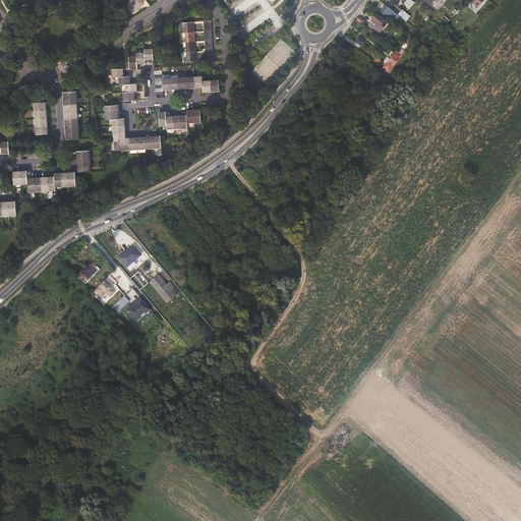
[(132,0),(133,2),(128,7),(133,13),(143,4),(140,0),(132,0)]
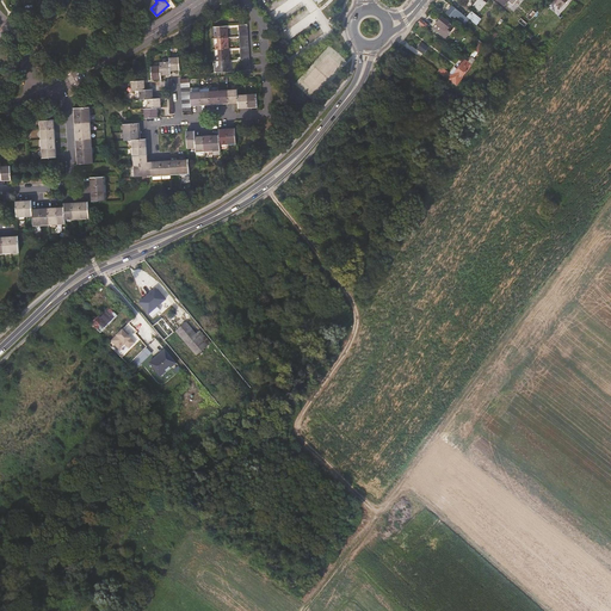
[(480,11),(486,2),(483,0),(479,0),(474,6),(480,11)]
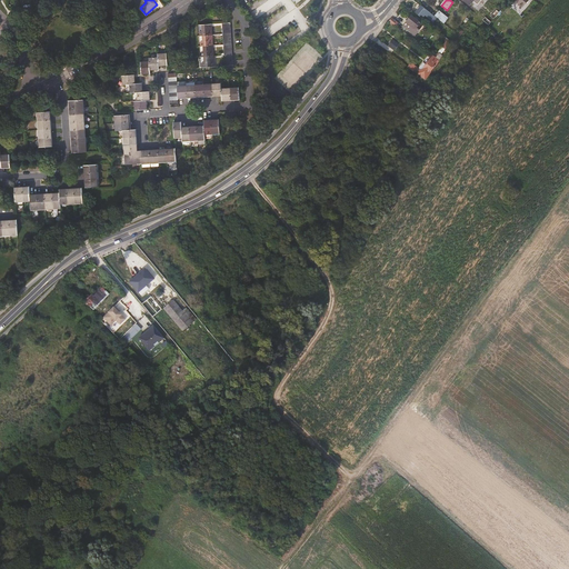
[(428,26),(436,17),(422,5),(415,15),(428,26)]
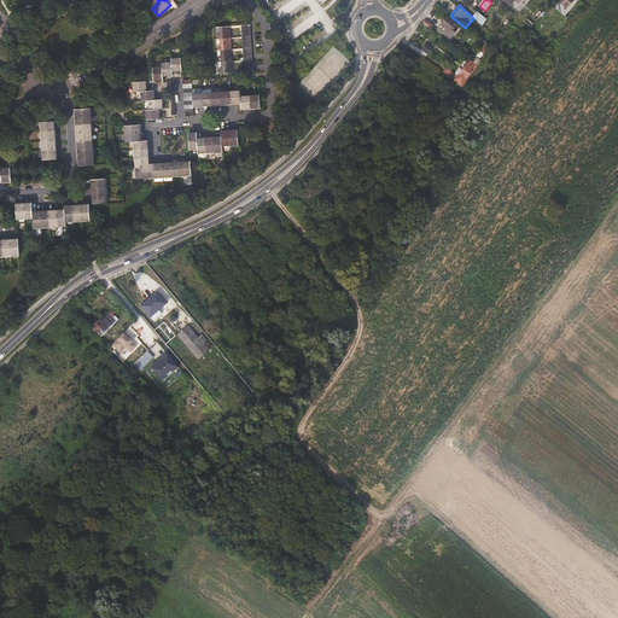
[(485,17),(478,10),(473,16),(482,22),(485,17)]
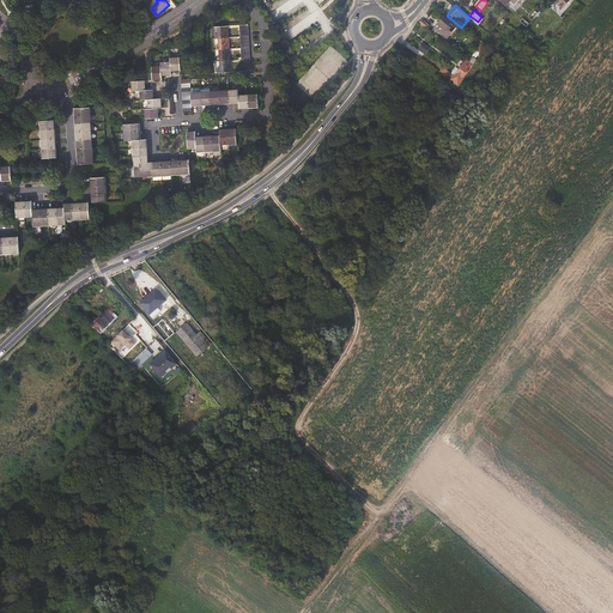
[(532,20),(538,13),(534,10),(528,16),(532,20)]
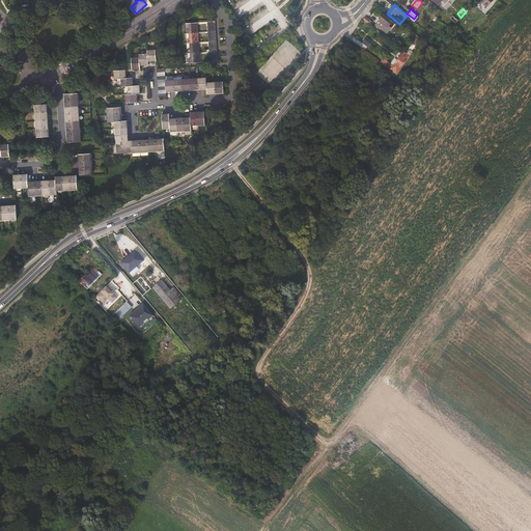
[(383,17),(376,24),(388,33),(393,27),(390,25),(392,24),(383,17)]
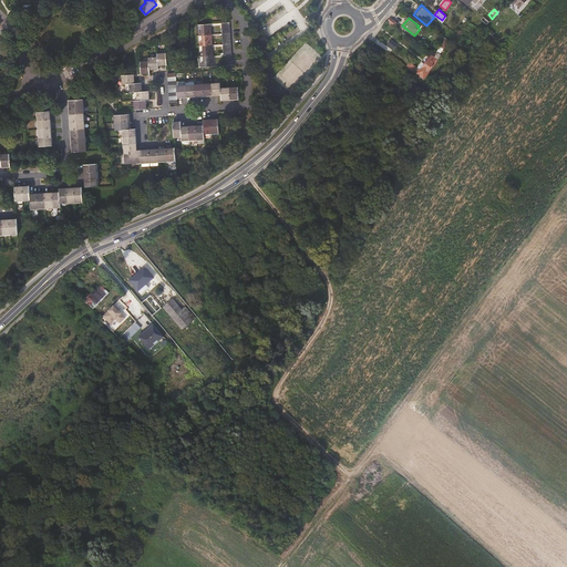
[(198,24),(198,35),(212,34),(210,24),(198,24)]
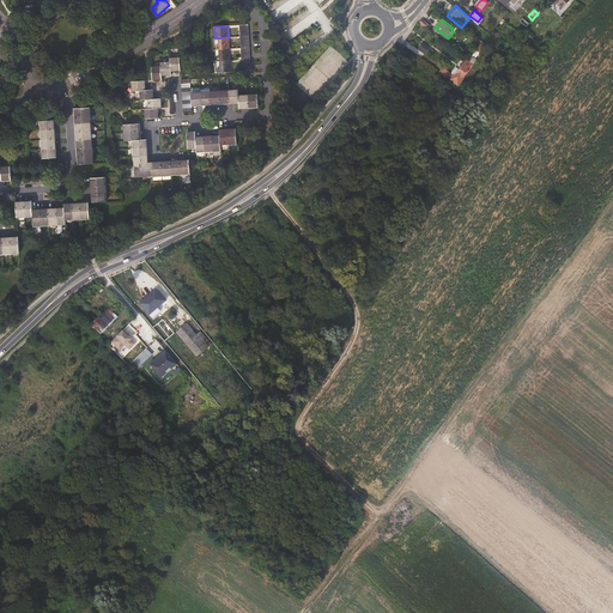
[(229,49),(229,37),(214,38),(216,49),(229,49)]
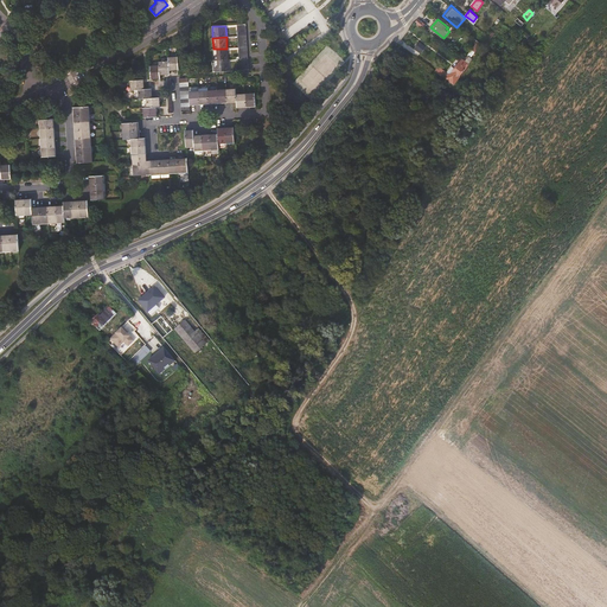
[(421,43),(416,49),(422,53),(427,46),(421,43)]
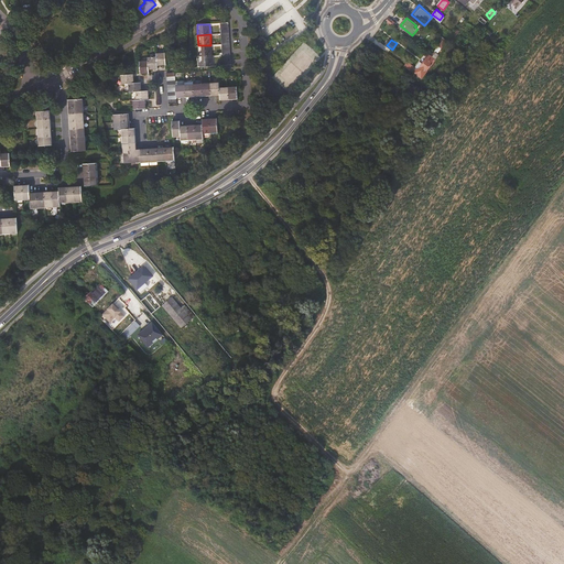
[(212,55),(210,45),(198,45),(199,56),(212,55)]
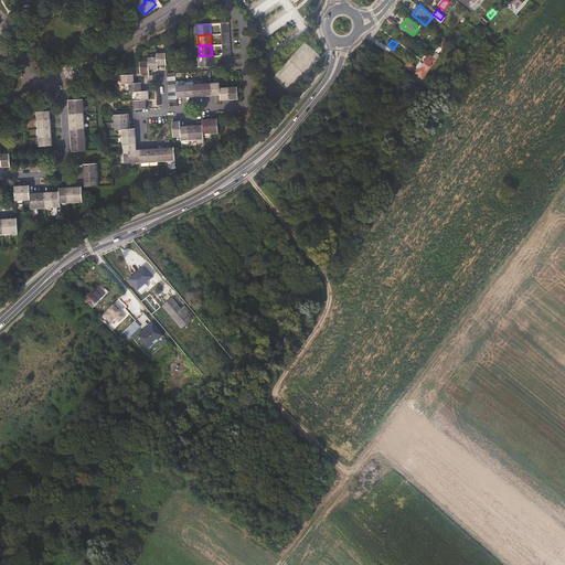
[(157,53),(157,57),(157,66),(166,65),(164,53),(157,53)]
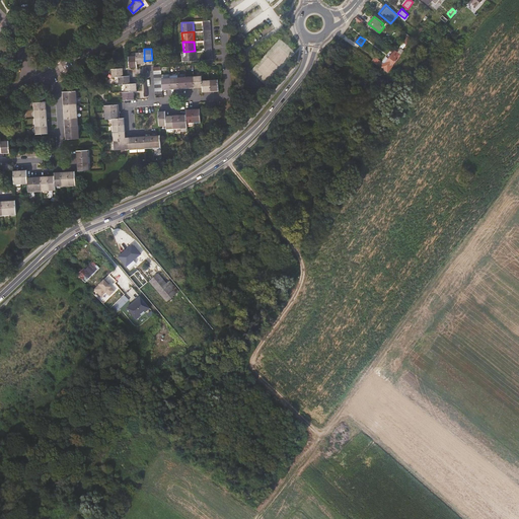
[(195,51),(183,52),(183,61),(195,61),(195,51)]
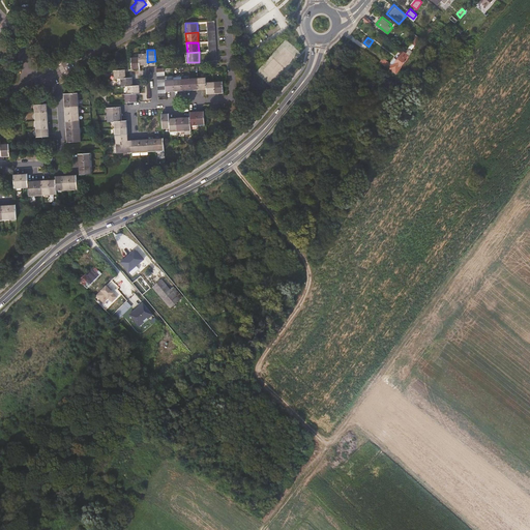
[(147,62),(147,54),(139,54),(139,57),(140,65),(147,65),(147,62)]
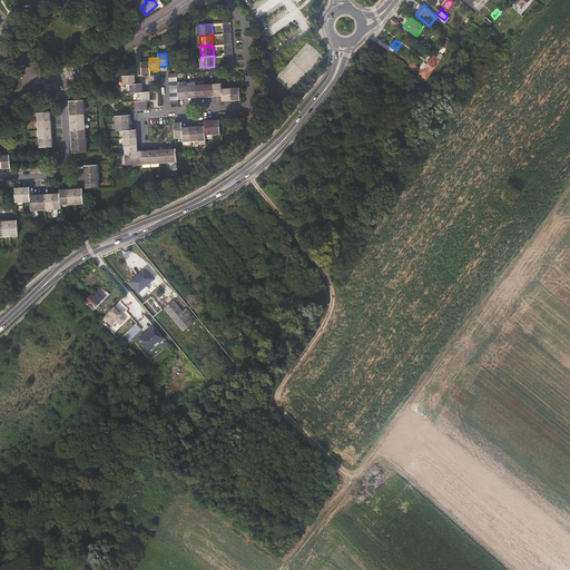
[(436,67),(429,60),(419,74),(426,80),(436,67)]
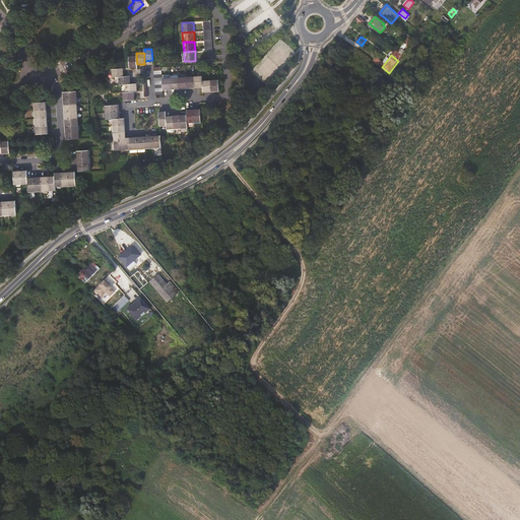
[(137,64),(136,56),(128,57),(129,68),(137,68),(137,64)]
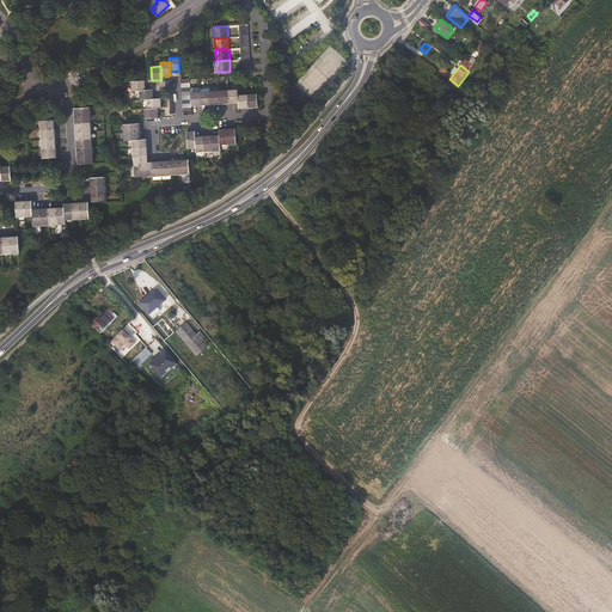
[(132,91),(139,90),(145,90),(145,80),(130,81),(132,91)]
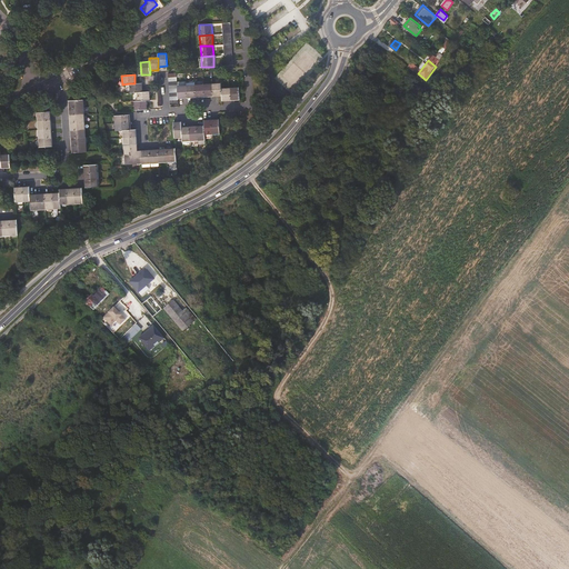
[(141,83),(135,83),(129,83),(130,92),(137,92),(142,92),(141,83)]
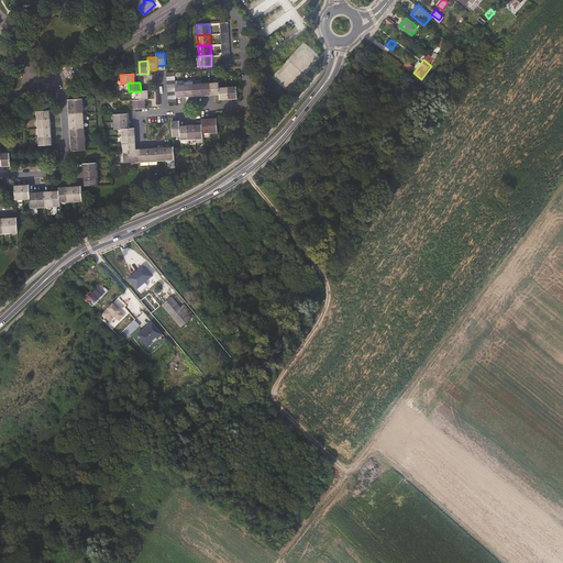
[(211,83),(202,84),(203,95),(211,95),(211,83)]
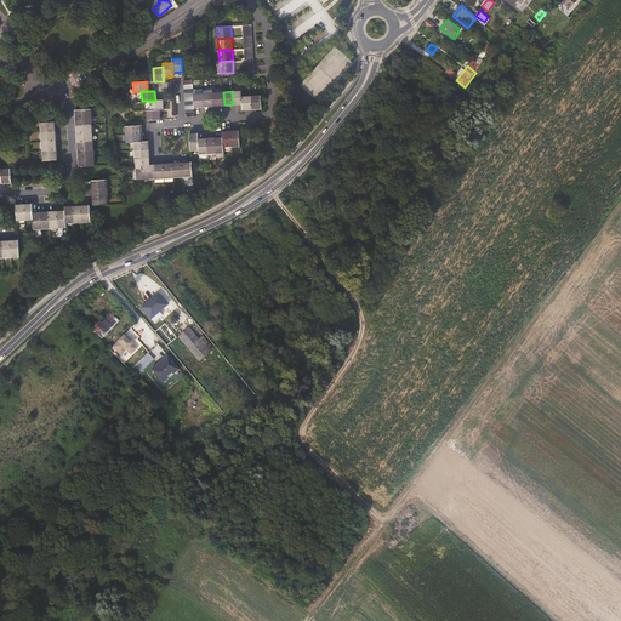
[(224,104),(223,92),(212,93),(214,106),(224,104)]
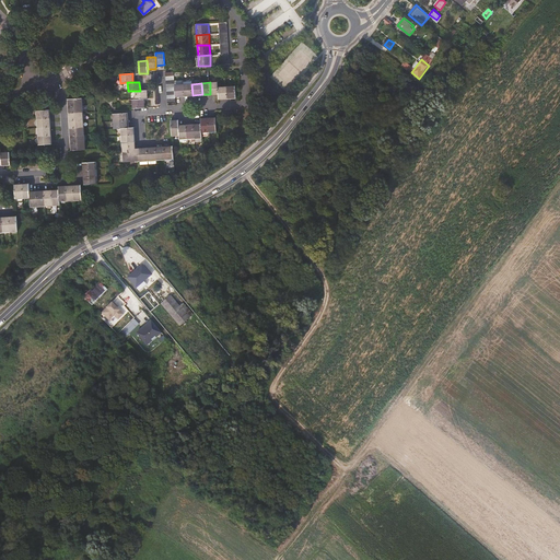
[(175,95),(175,96),(184,96),(183,84),(174,85),(174,88),(174,91),(175,95)]
